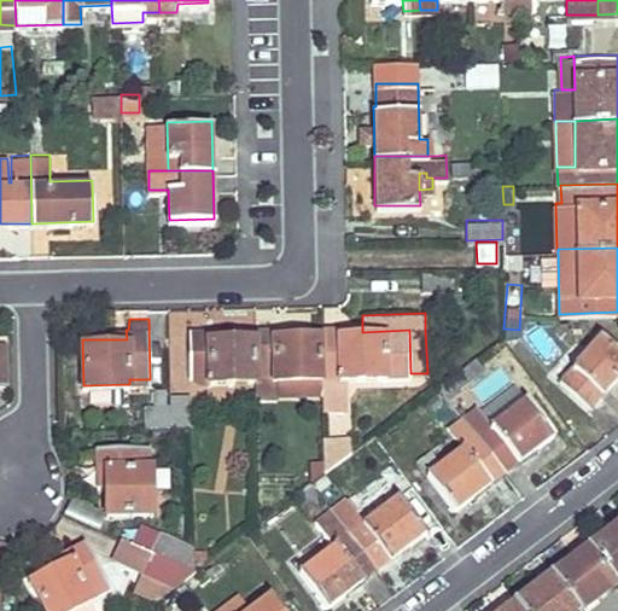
[(320,326),(320,332),(320,377),(321,393),(322,406),(345,406),(344,376),(410,373),(409,330),(362,332),(340,332),(340,325),(320,326)]
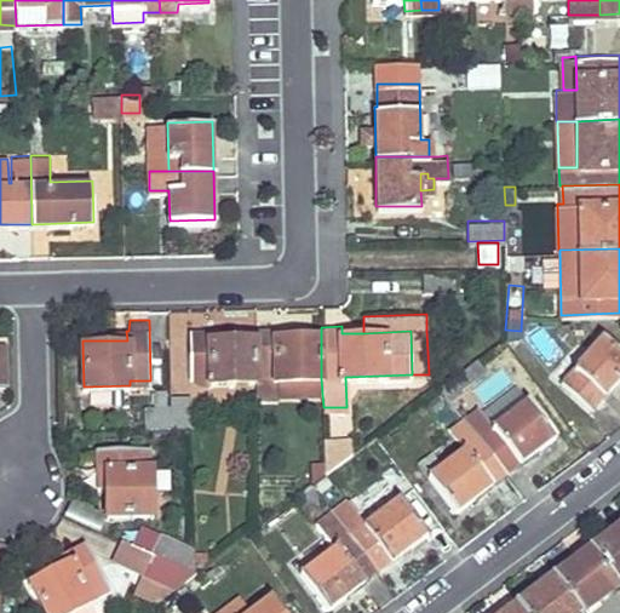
[(276,334),(276,327),(256,327),(256,334),(257,379),(257,399),(276,397),(276,395),(276,378),(321,378),(321,333),(298,333),(276,334)]
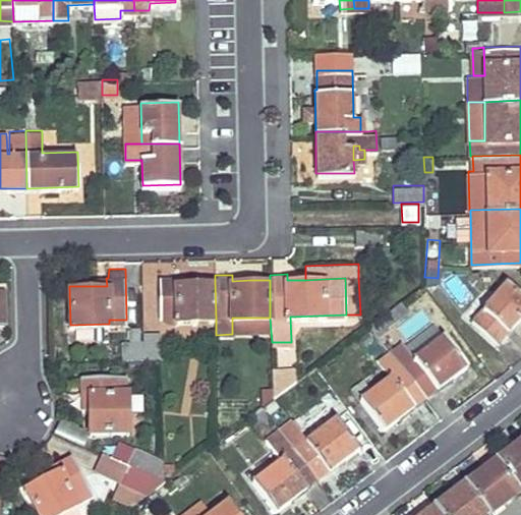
[(167,320),(216,319),(215,281),(195,282),(177,282),(178,276),(159,276),(160,315),(162,316),(167,320)]
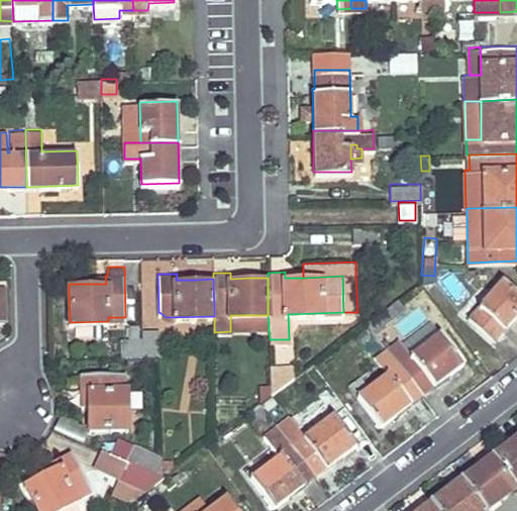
[(468,315),(493,338),(516,311),(516,290),(502,277),(468,315)]
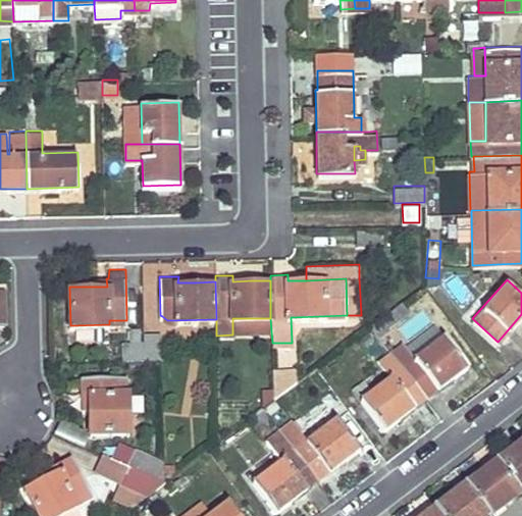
[(271,331),(270,318),(232,318),(232,332),(271,331)]
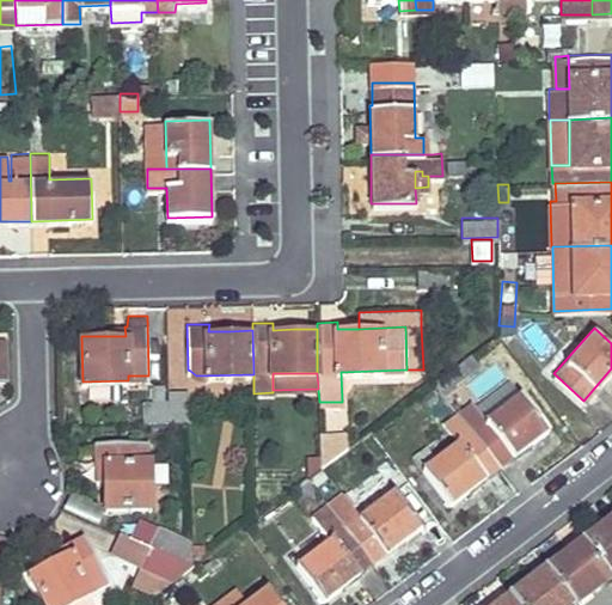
[(169,389),(169,419),(188,417),(188,387),(169,389)]
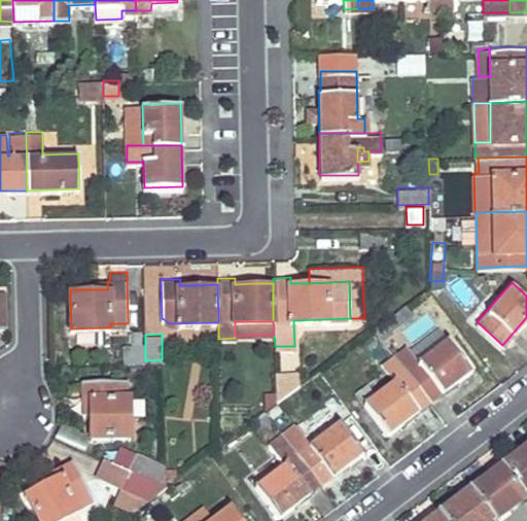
[(392,352),(426,396),(437,387),(441,391),(471,368),(448,337),(418,360),(406,343),(392,352)]
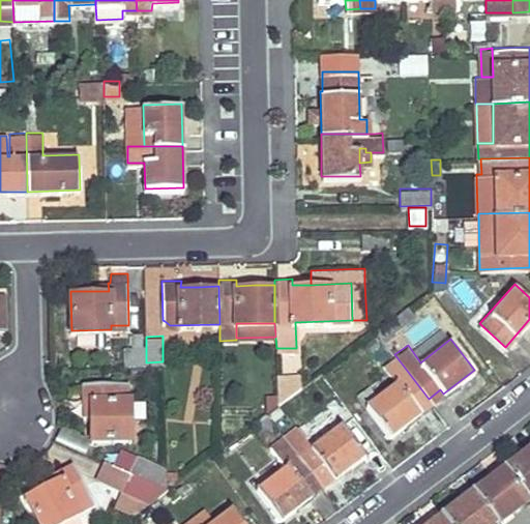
[(145,362),(145,345),(123,345),(123,364),(145,362)]
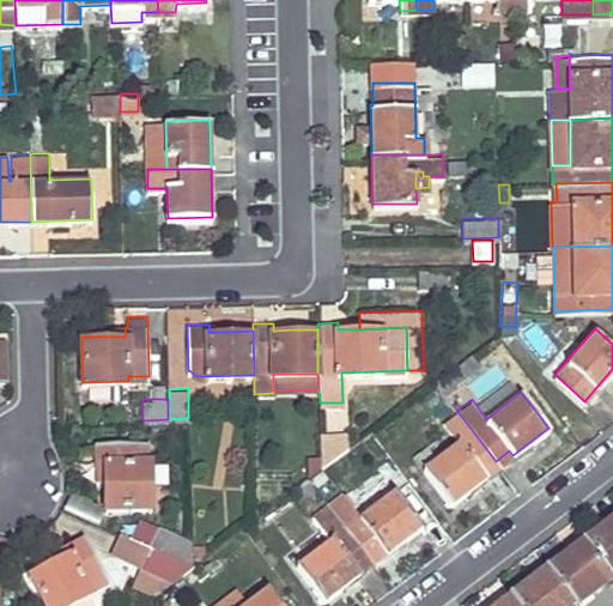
[(483,471),(496,461),(456,410),(444,420),(459,440),(424,466),(450,503),(486,476),(483,471)]
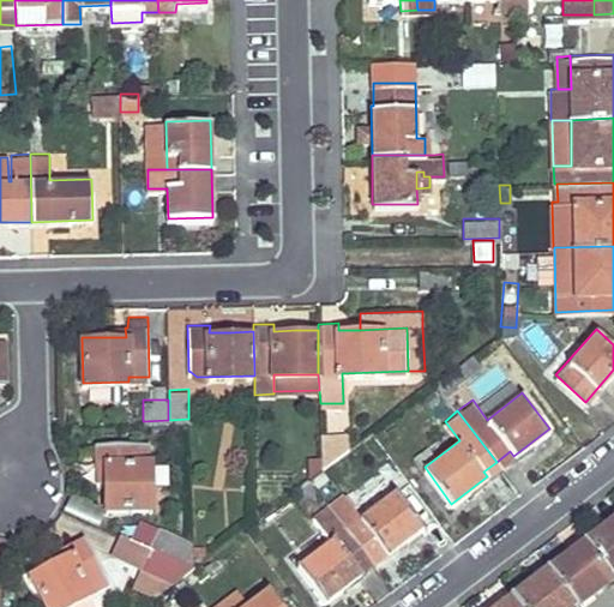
[(226,421),(226,445),(244,445),(244,421),(226,421)]
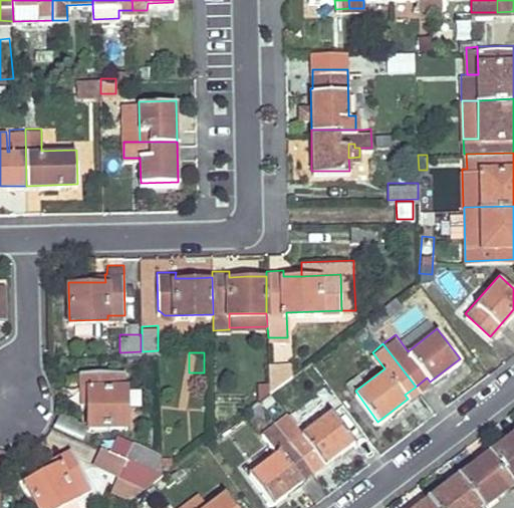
[(292,371),(291,361),(268,362),(269,390),(292,371)]
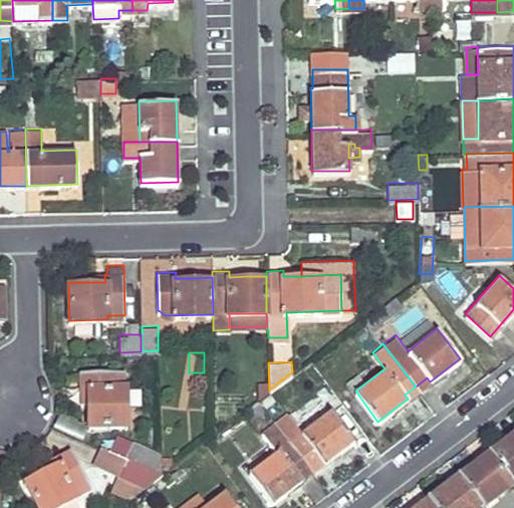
[(87,387),(87,405),(87,424),(126,424),(125,386),(122,386),(121,368),(80,368),(80,387),(87,387)]
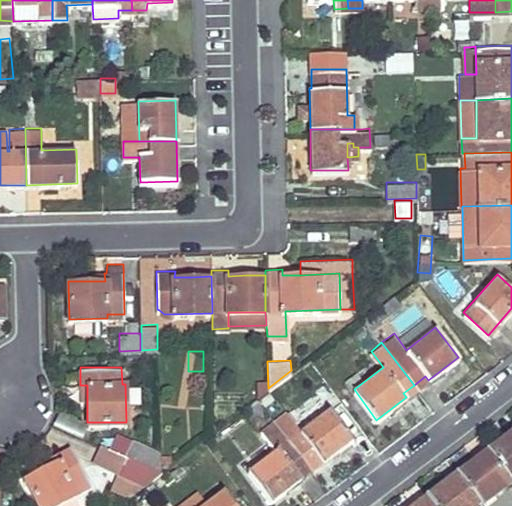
[(417,389),(428,380),(425,376),(414,385),(417,389)]
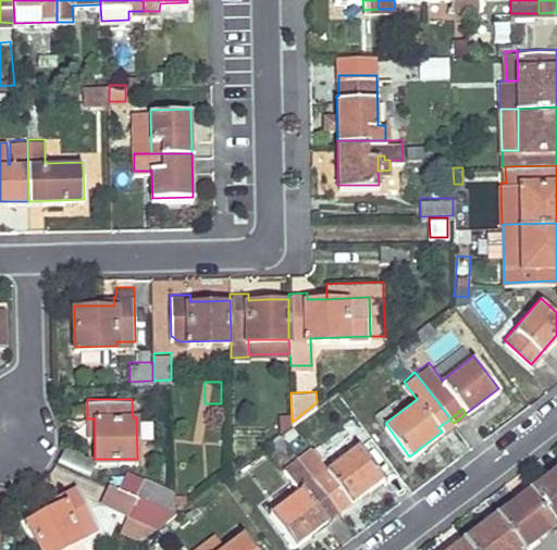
[(438,427),(442,432),(454,423),(450,419),(438,427)]
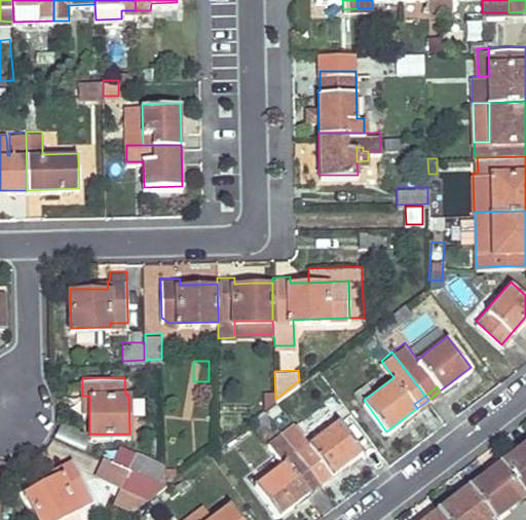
[(270,416),(264,407),(250,418),(256,426),(270,416)]
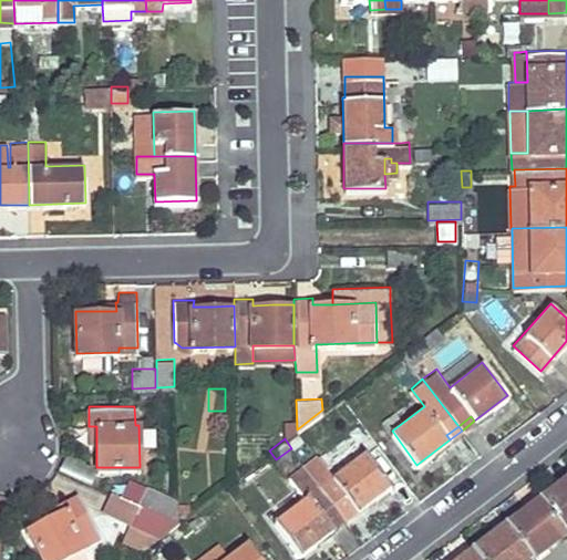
[(302,464),(341,514),(354,505),(357,509),(390,484),(364,450),(332,475),(317,454),(302,464)]
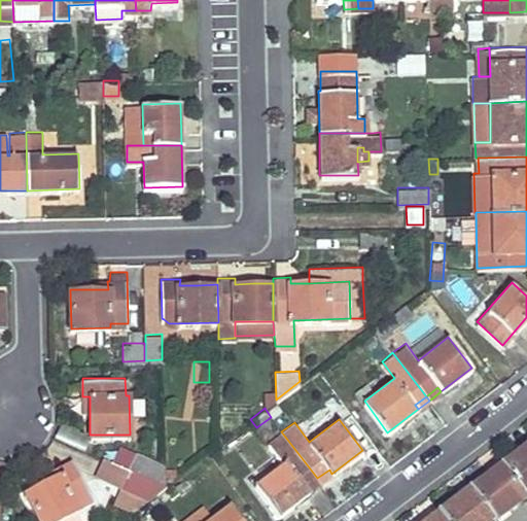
[(317,478),(281,431),(268,443),(283,462),(254,483),(278,515),(309,491),(306,487),(317,478)]
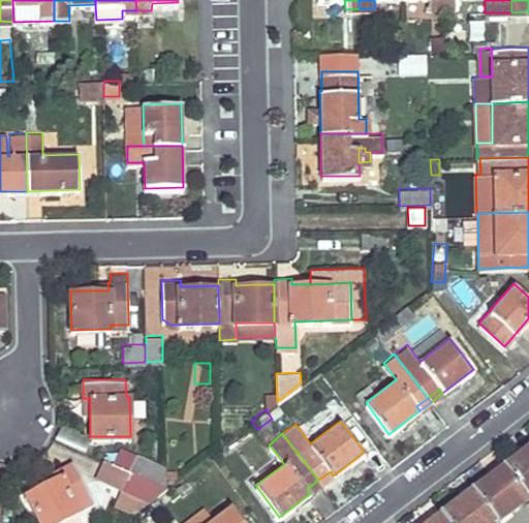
[(528,443),(504,463),(527,494),(528,493),(528,443)]
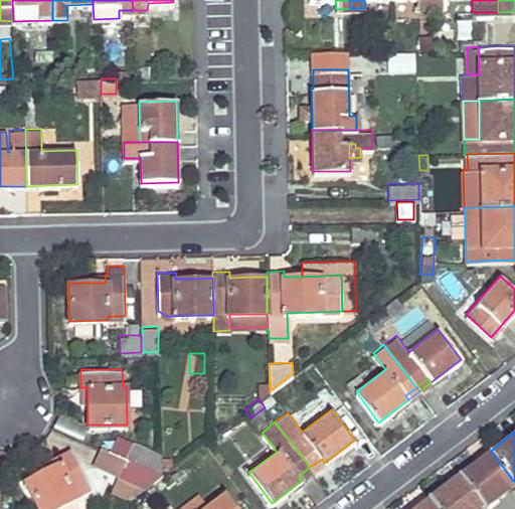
[(127,456),(162,471),(161,454),(134,442),(127,456)]
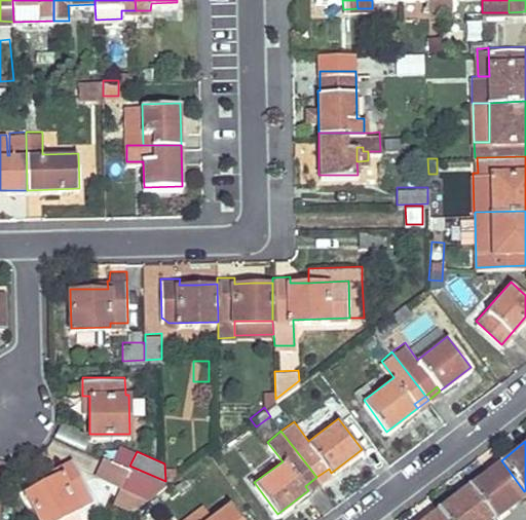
[(122,482),(129,466),(103,455),(97,471),(122,482)]
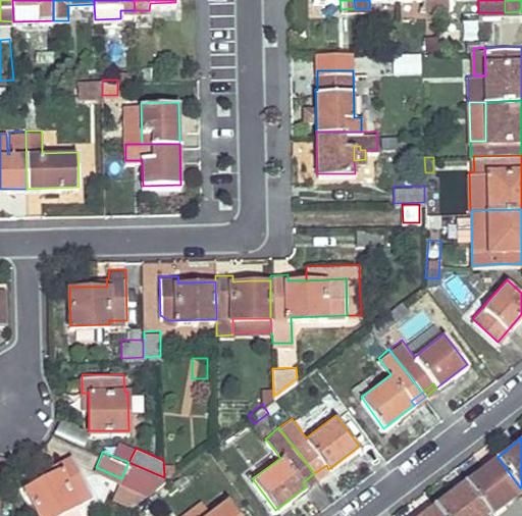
[(42,478),(25,486),(41,515),(52,515),(79,503),(76,499),(92,491),(71,453),(54,462),(57,469),(42,478)]
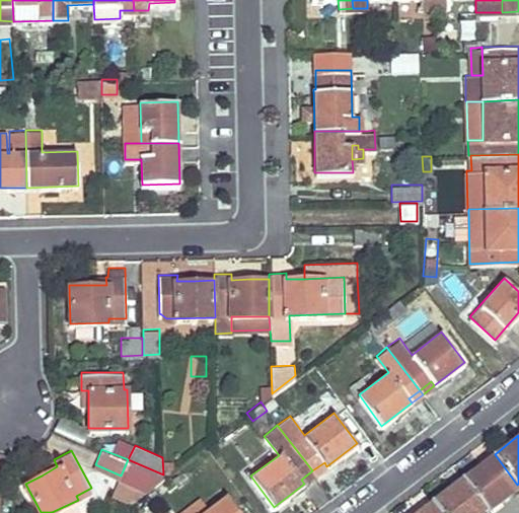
[(463,478),(487,508),(517,485),(495,454),(463,478)]
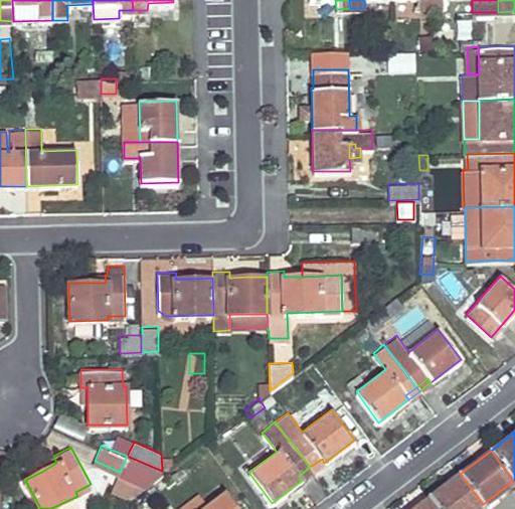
[(41,472),(56,463),(53,456),(37,465),(41,472)]
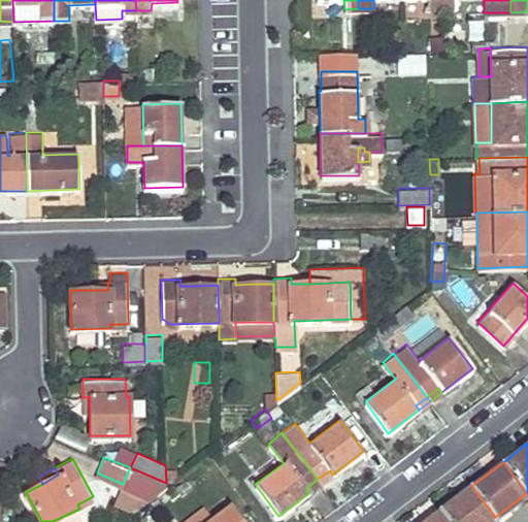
[(156,492),(166,483),(130,467),(123,484),(114,500),(133,509),(151,495),(156,492)]
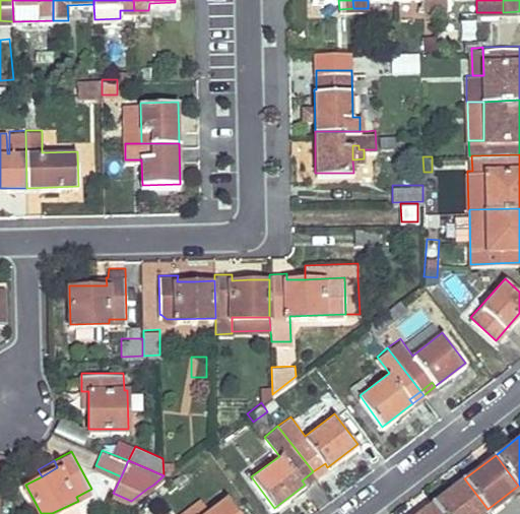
[(316,476),(327,467),(325,463),(313,471),(316,476)]
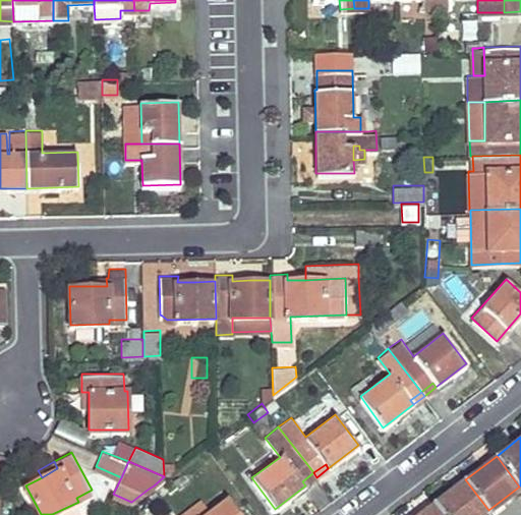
[(316,477),(313,472),(302,481),(305,485),(316,477)]
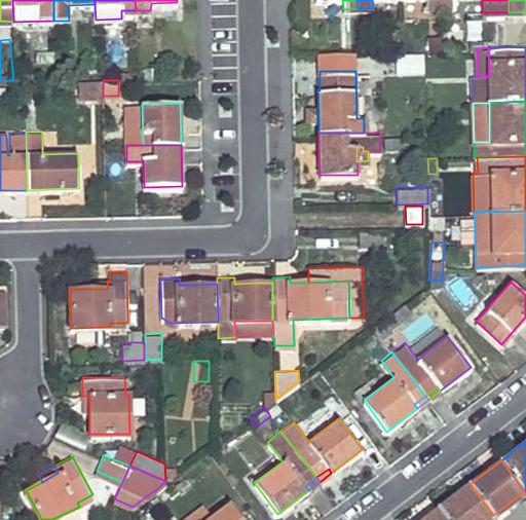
[(486,519),(493,515),(470,484),(439,507),(448,519),(486,519)]
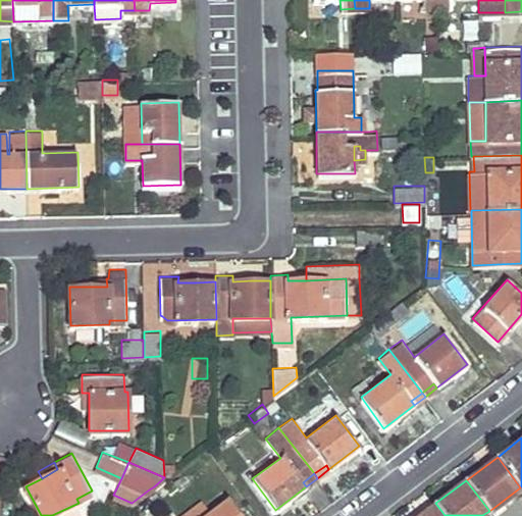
[(203,515),(241,515),(227,498),(203,515)]
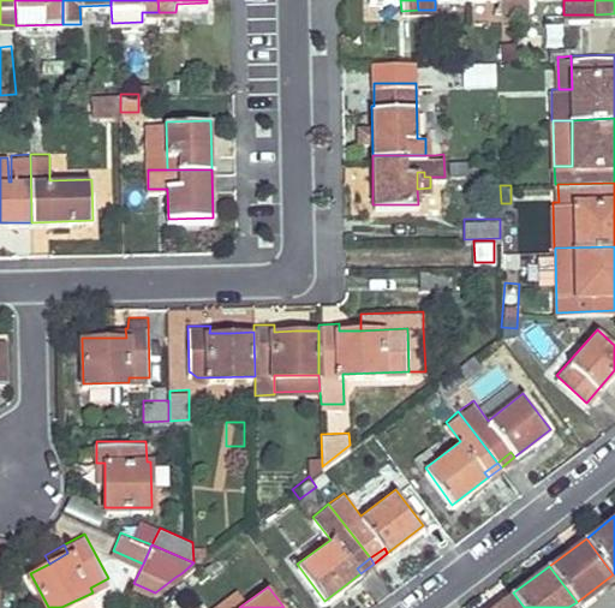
[(493,607),(524,607),(513,592),(493,607)]
